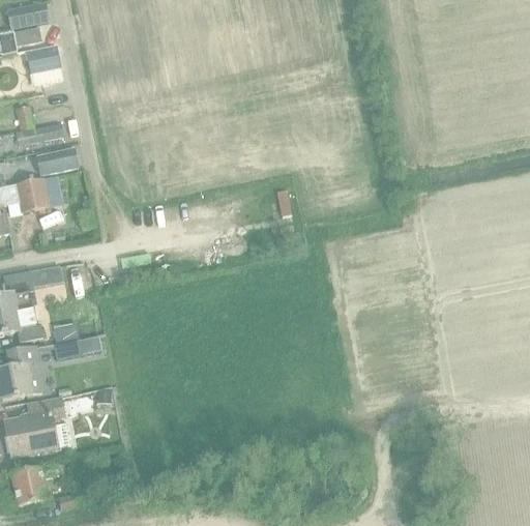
[(46,1),(6,9),(10,29),(50,21),(46,1)]
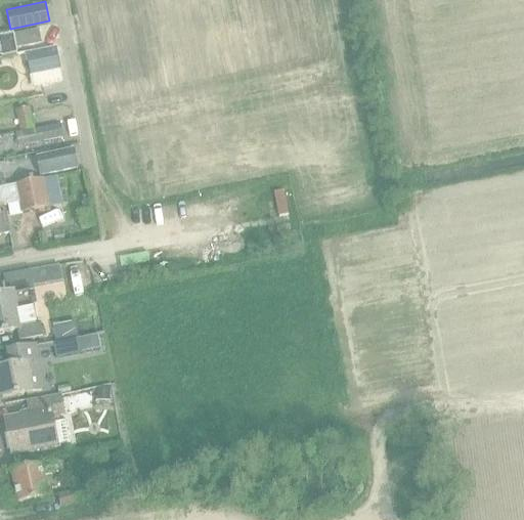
[(38,26),(0,33),(0,42),(2,53),(16,50),(15,45),(41,40),(38,26)]
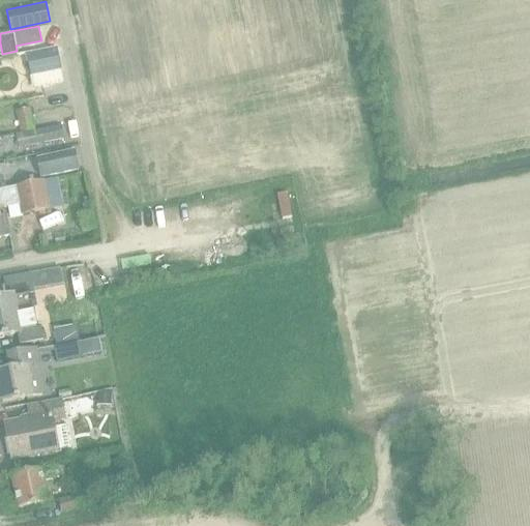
[(55,45),(27,50),(31,72),(60,66),(55,45)]
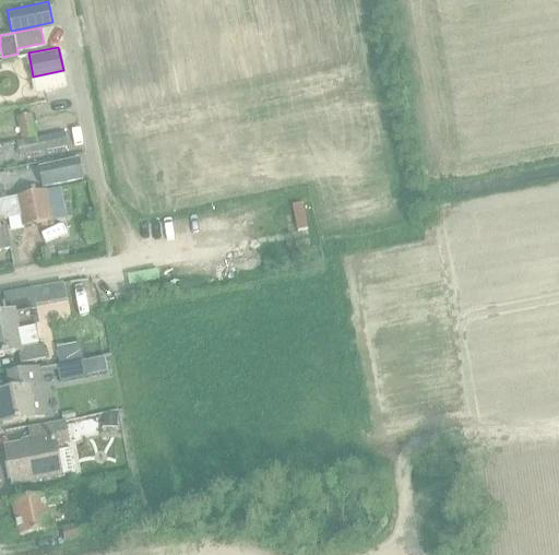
[(35,133),(35,132),(31,110),(18,114),(21,137),(35,133)]
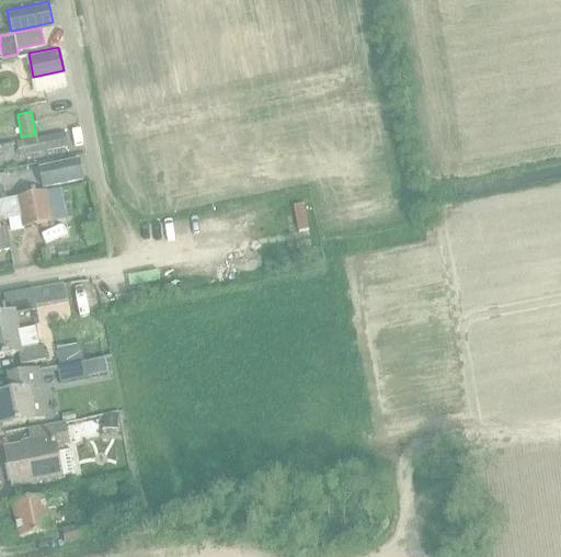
[(20,154),(39,149),(66,144),(64,129),(16,139),(20,154)]
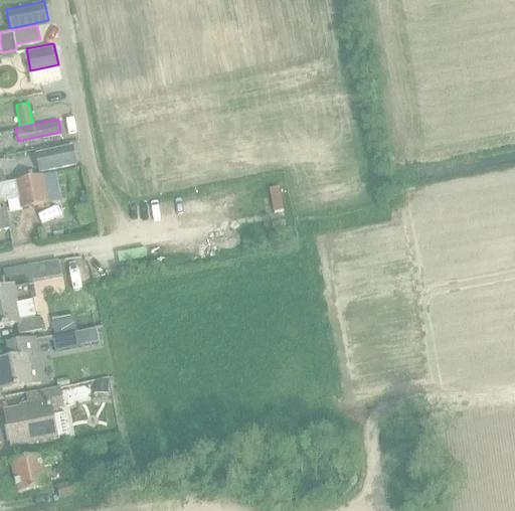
[(39,171),(76,162),(72,142),(34,150),(39,171)]
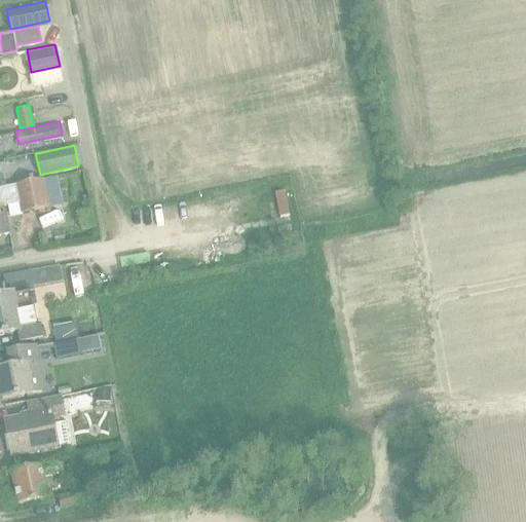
[(48,206),(48,204),(63,200),(57,176),(43,179),(43,177),(5,184),(0,184),(0,198),(8,197),(7,191),(17,189),(22,211),(48,206)]
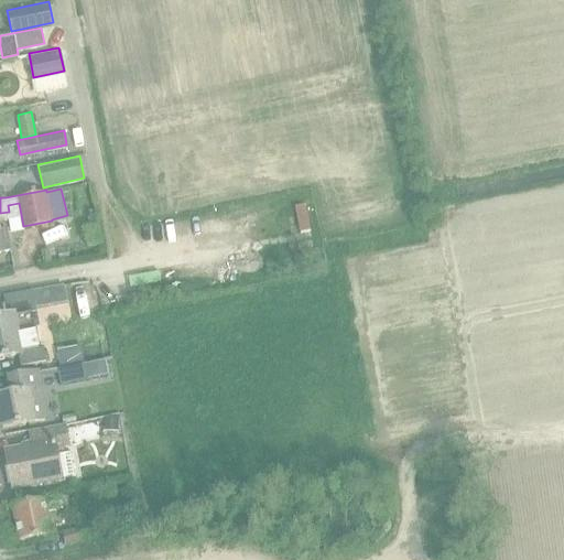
[(67,244),(57,246),(58,257),(69,255),(67,244)]
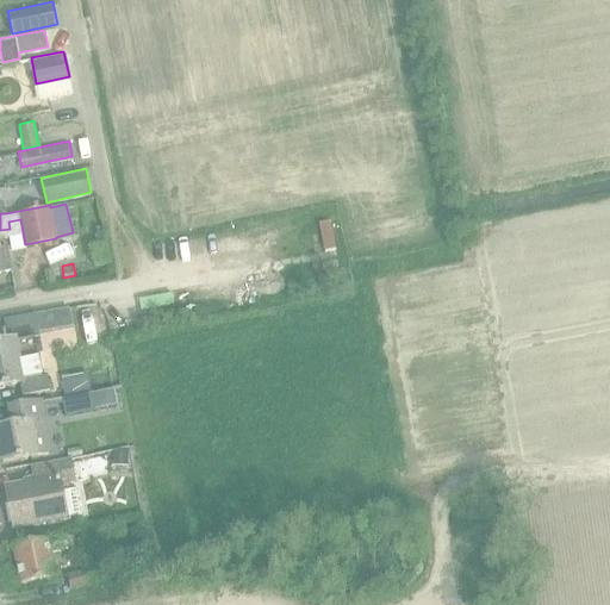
[(6,338),(0,340),(0,384),(19,380),(22,393),(49,387),(47,373),(42,374),(38,355),(33,326),(37,325),(35,312),(2,318),(6,338)]
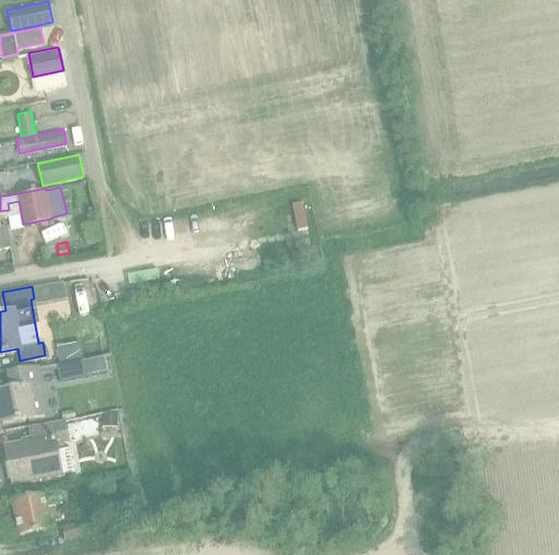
[(79,340),(55,344),(58,362),(82,357),(79,340)]
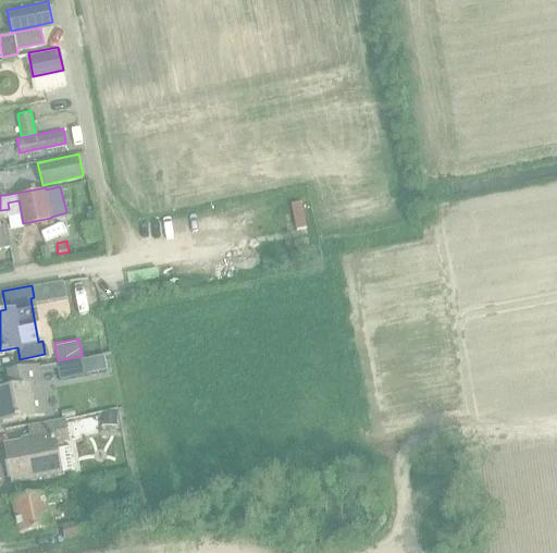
[(98,364),(109,363),(108,352),(97,354),(98,364)]
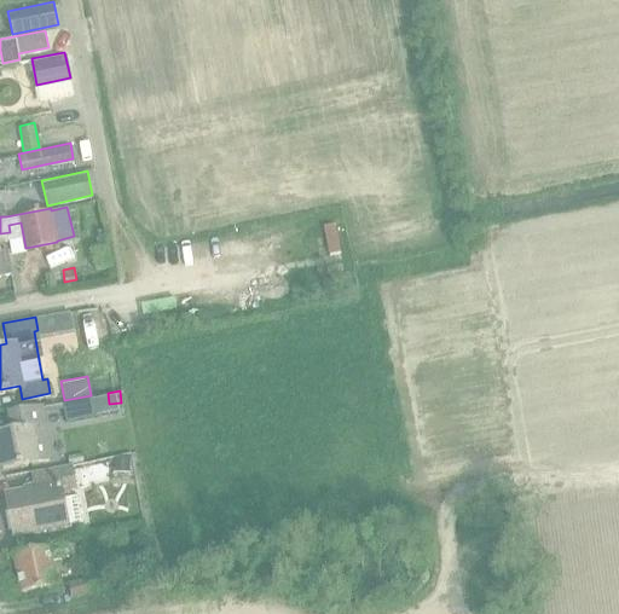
[(67,413),(86,410),(84,398),(65,401),(67,413)]
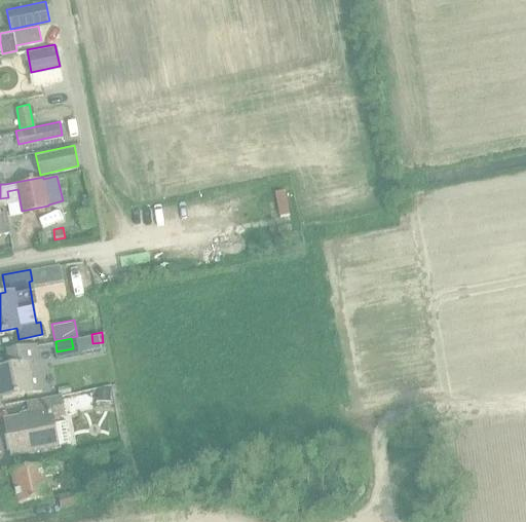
[(41,387),(36,360),(33,344),(8,349),(11,364),(0,365),(0,392),(1,396),(41,387)]
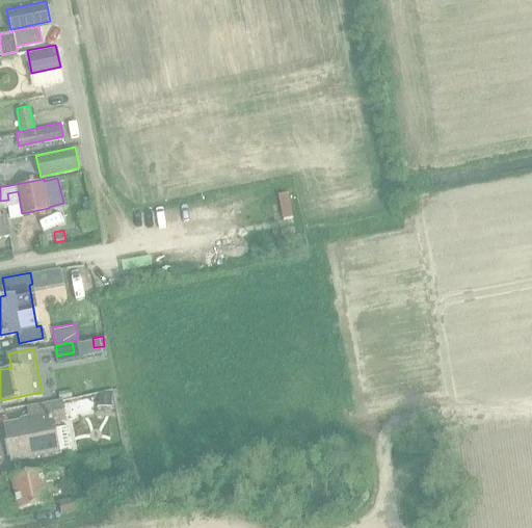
[(99,391),(98,403),(110,404),(111,392),(99,391)]
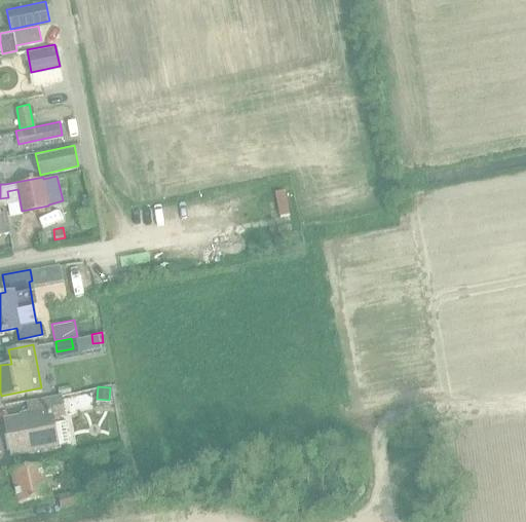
[(63,411),(59,394),(26,400),(29,413),(5,417),(11,452),(57,444),(50,413),(63,411)]
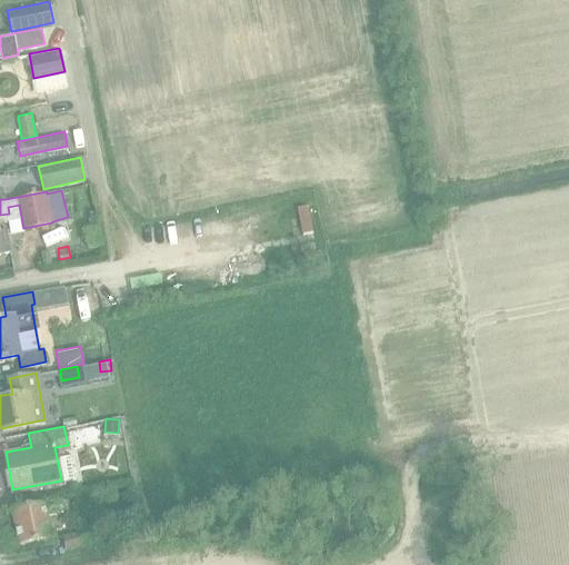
[(62,507),(61,497),(11,507),(18,543),(50,536),(46,511),(62,507)]
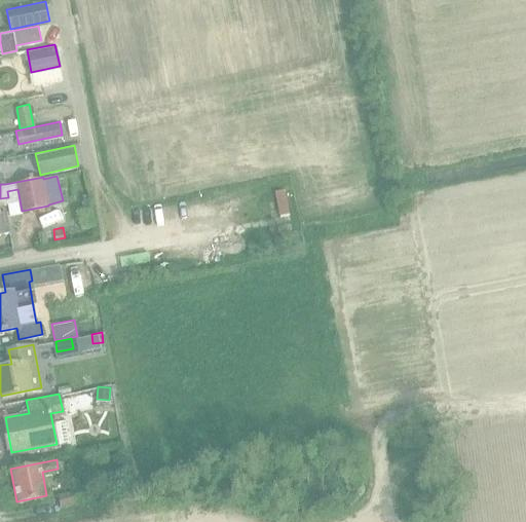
[(85,487),(58,492),(61,506),(88,500),(85,487)]
